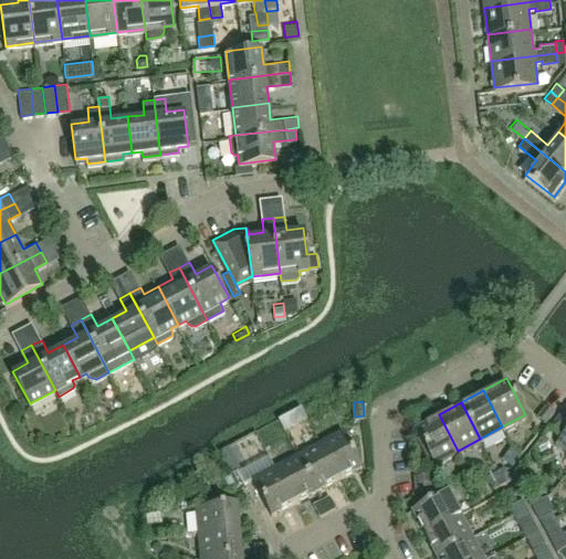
[(545,420),(554,409),(546,402),(537,413),(545,420)]
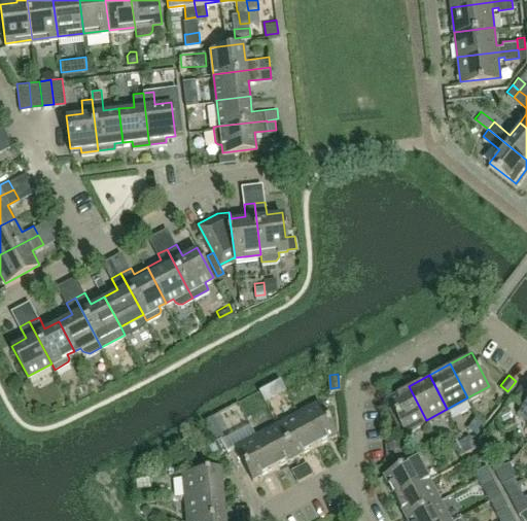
[(526,417),(526,376),(512,394),(523,404),(518,411),(526,417)]
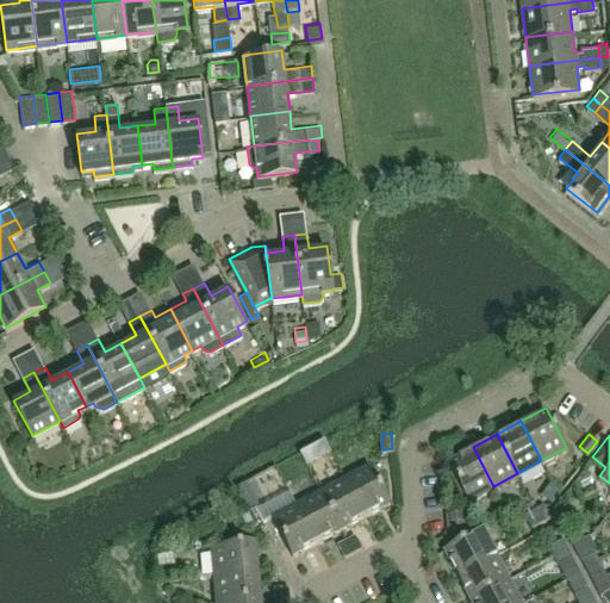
[(493,486),(473,447),(448,460),(468,499),(493,486)]
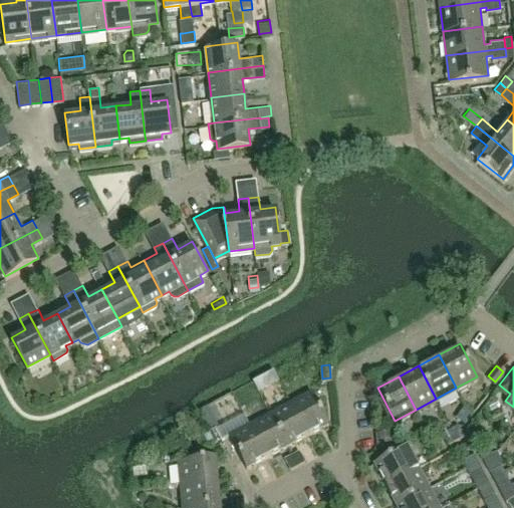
[(328,422),(310,389),(290,400),(307,433),(328,422)]
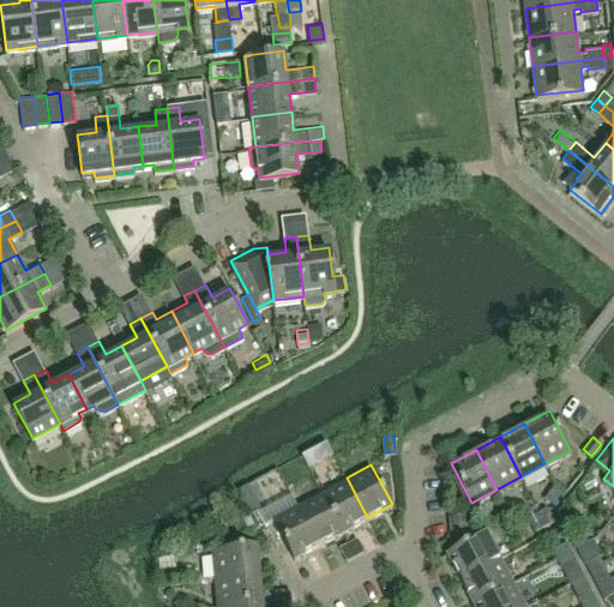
[(367,517),(347,478),(321,491),(343,530),(367,517)]
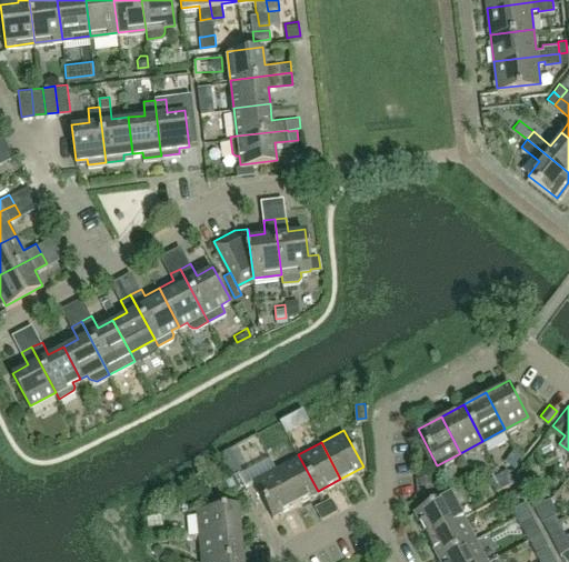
[(318,491),(298,454),(276,465),(296,503),(318,491)]
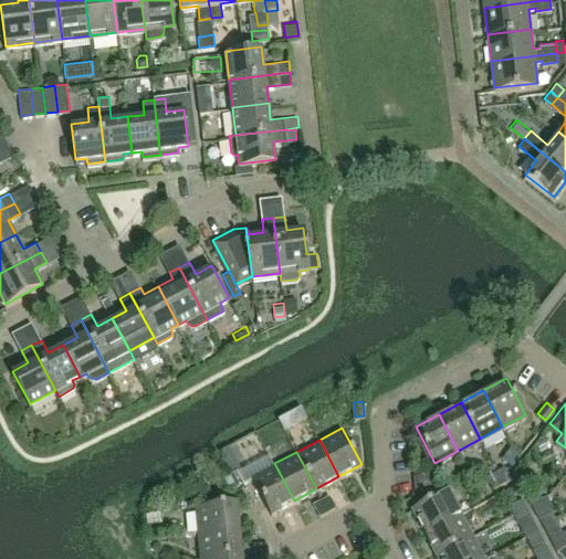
[(429,481),(429,472),(428,461),(413,463),(416,482),(429,481)]
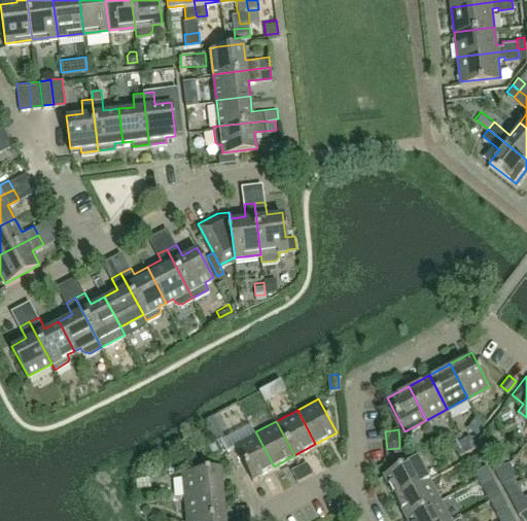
[(274,466),(255,431),(234,444),(252,478),(274,466)]
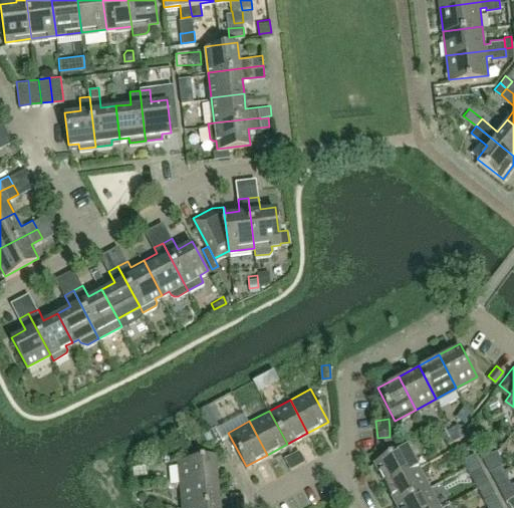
[(464,433),(458,422),(451,426),(457,437),(464,433)]
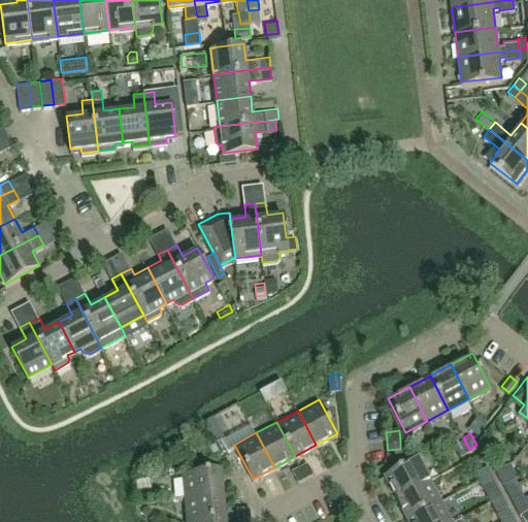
[(228,448),(222,436),(213,441),(220,452),(228,448)]
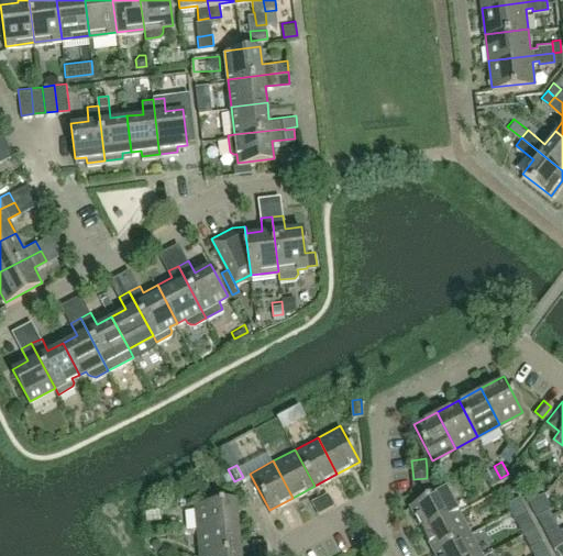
[(500,478),(494,466),(485,470),(492,482),(500,478)]
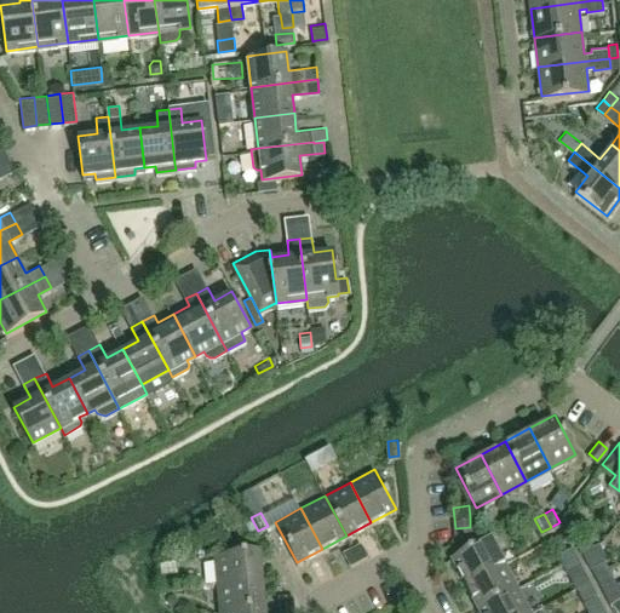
[(242,539),(252,534),(245,521),(244,521),(235,526),(242,539)]
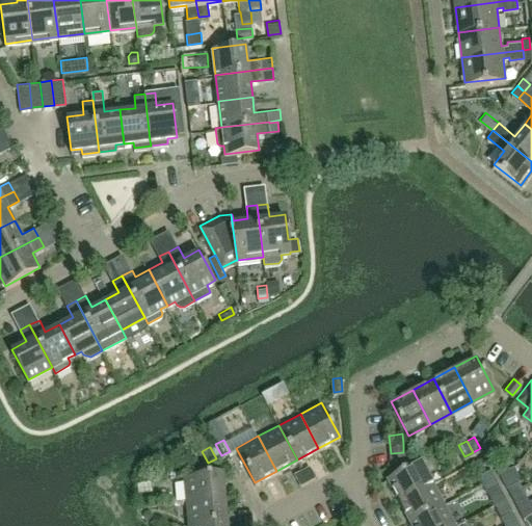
[(404,461),(403,452),(391,453),(391,463),(404,461)]
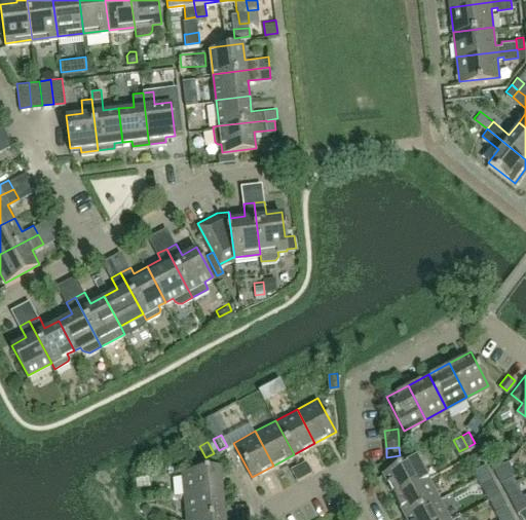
[(427,476),(416,454),(382,472),(393,493),(427,476)]
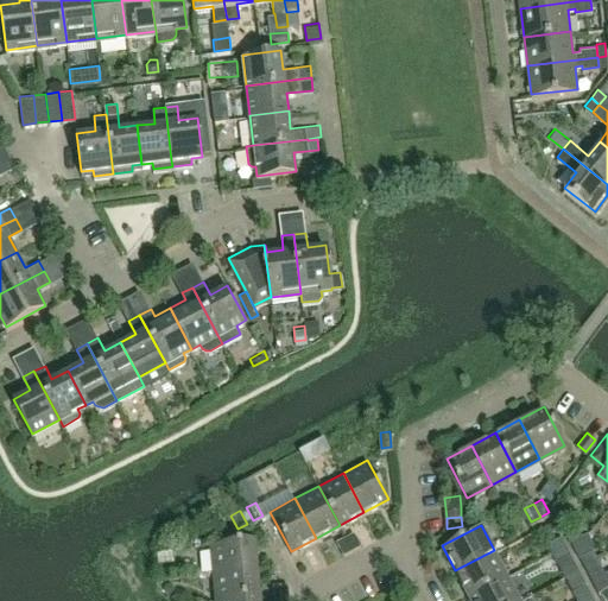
[(361,543),(354,530),(344,535),(352,548),(361,543)]
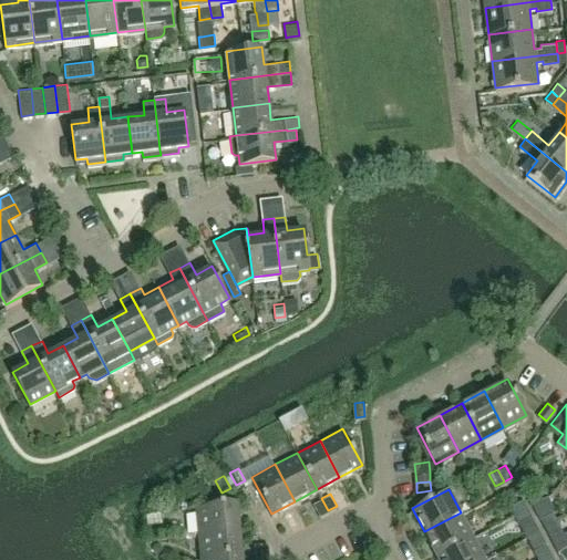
[(328,510),(321,498),(313,503),(320,515),(328,510)]
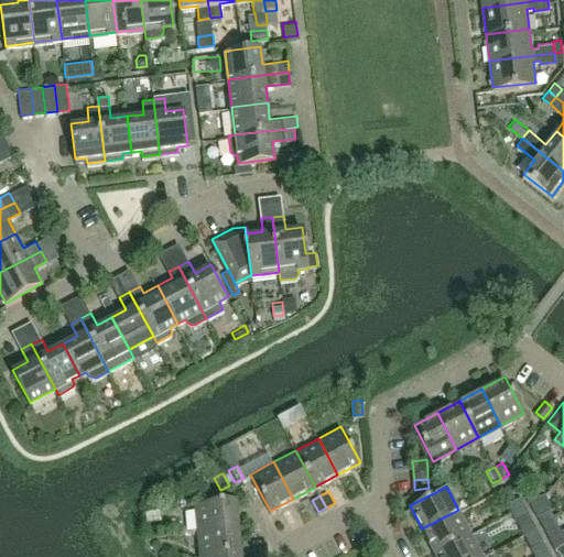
[(524,503),(520,495),(507,502),(511,510),(524,503)]
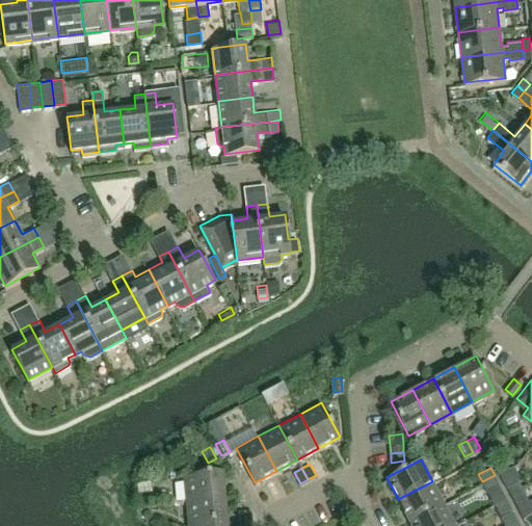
[(224,496),(222,472),(184,475),(186,500),(224,496)]
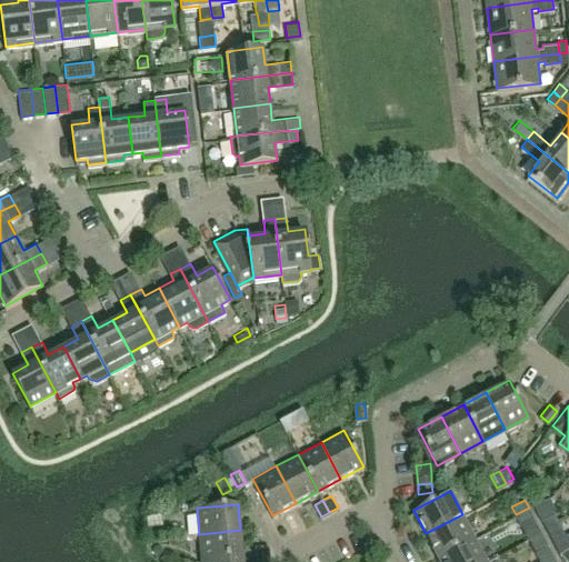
[(533,515),(529,508),(516,514),(520,522),(533,515)]
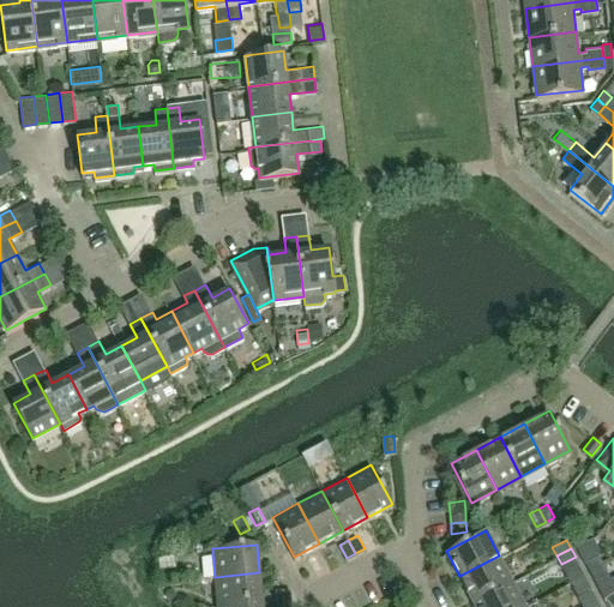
[(603,562),(599,553),(585,560),(590,569),(603,562)]
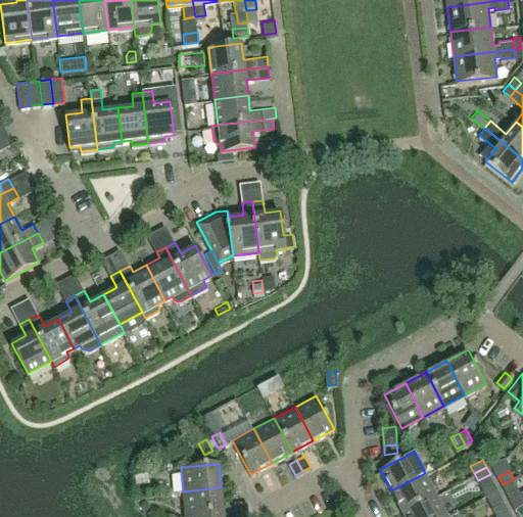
[(436,494),(425,473),(391,490),(402,511),(436,494)]
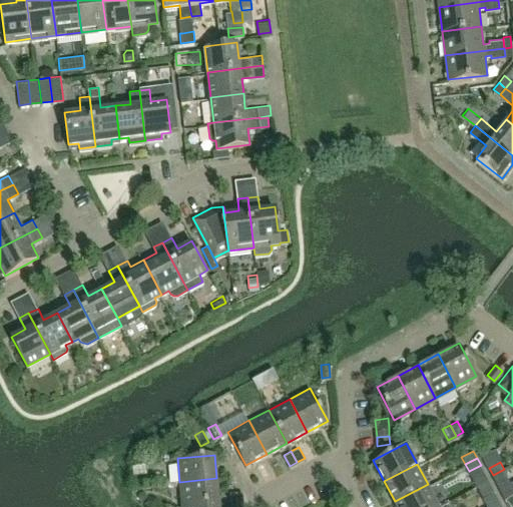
[(505,498),(512,492),(512,485),(504,469),(493,475),(505,498)]
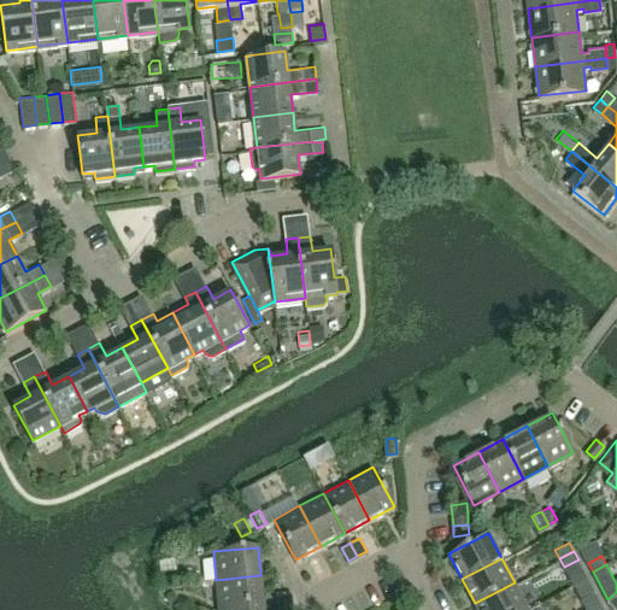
[(264,603),(260,575),(216,580),(219,608),(264,603)]
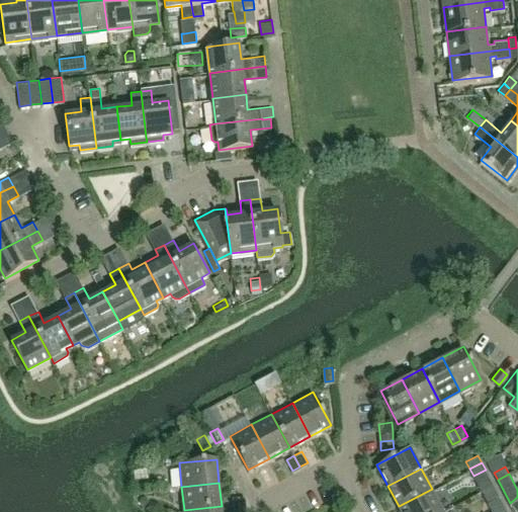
[(437,511),(443,509),(432,489),(399,506),(402,511),(437,511)]
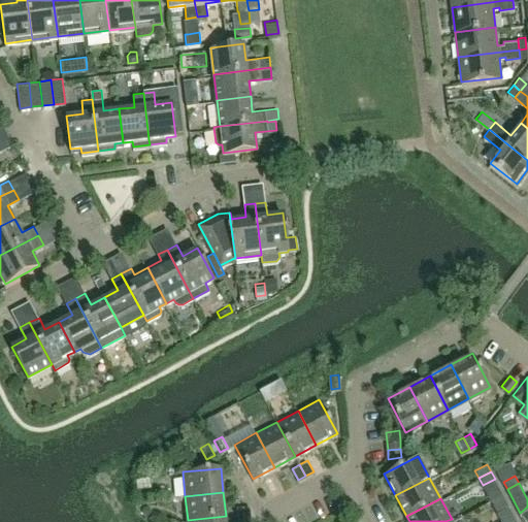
[(251,513),(250,504),(236,506),(237,515),(251,513)]
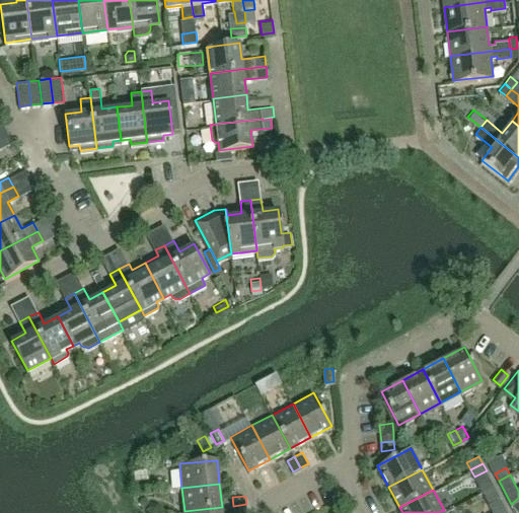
[(504,504),(500,497),(489,503),(493,510),(504,504)]
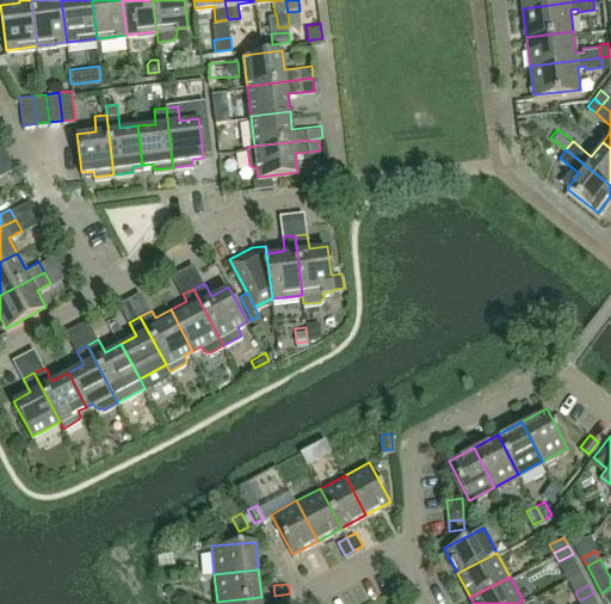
[(394,603),(387,592),(365,603),(394,603)]
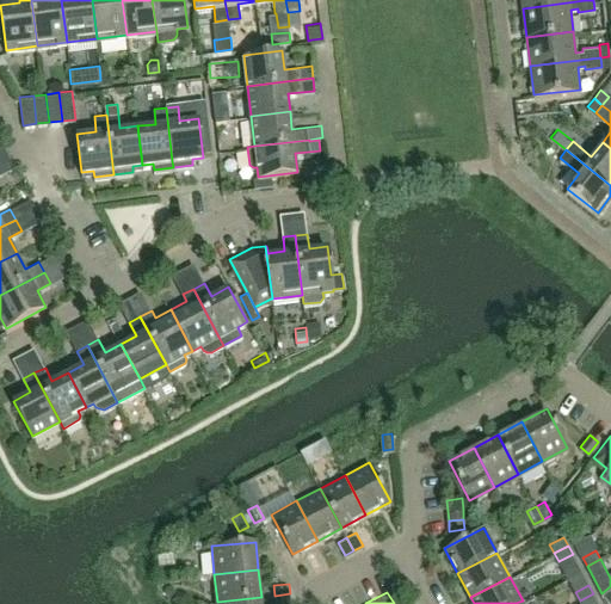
[(288,603),(291,603),(290,593),(275,596),(275,603),(288,603)]
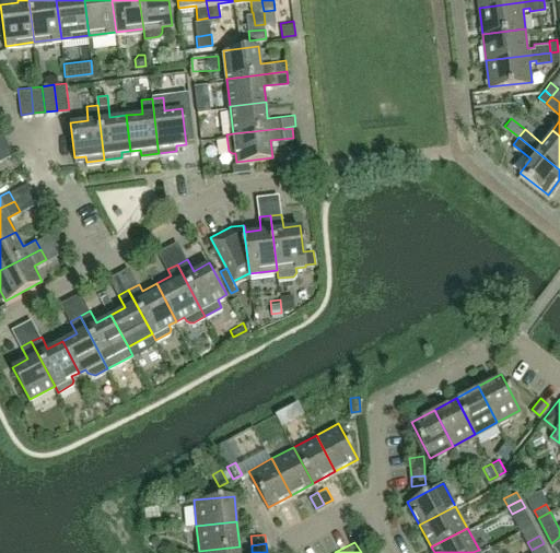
[(533,552),(545,552),(548,552),(544,543),(532,550),(533,552)]
